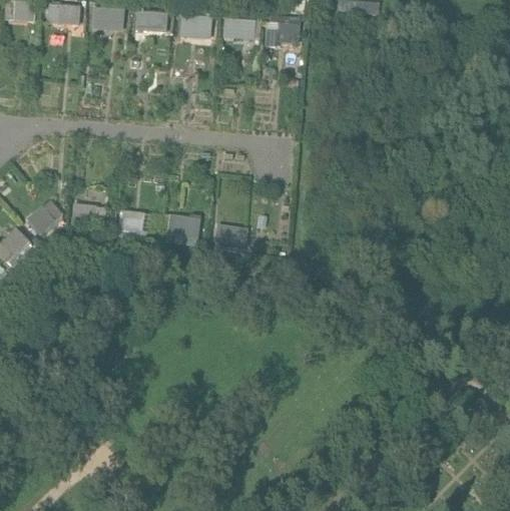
[(35,21),(36,3),(13,2),(13,20),(35,21)]
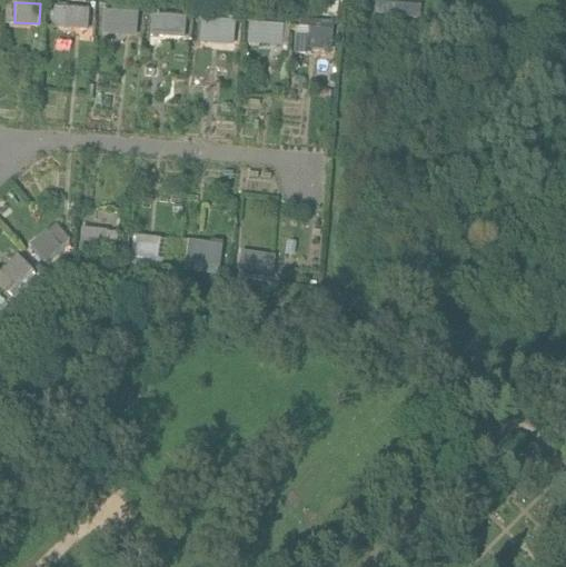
[(63,26),(89,27),(89,6),(65,5),(63,26)]
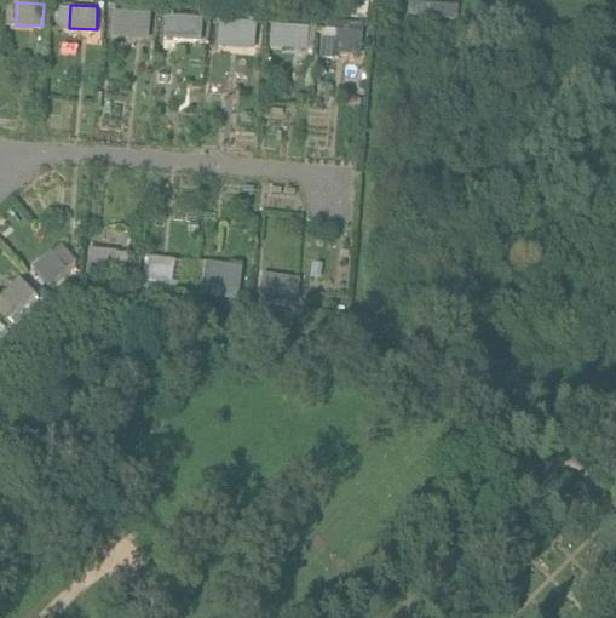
[(150,36),(150,11),(110,10),(109,35),(150,36)]
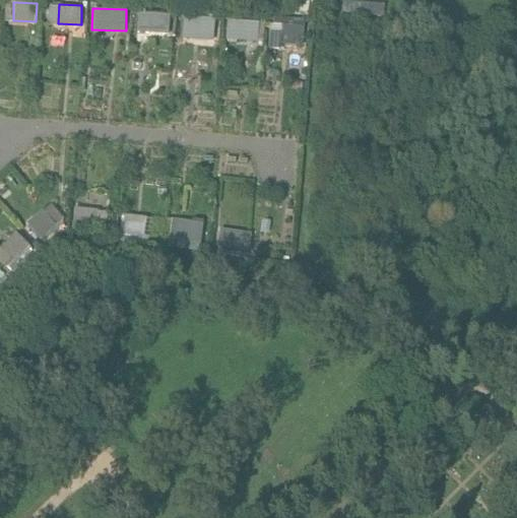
[(169,11),(136,13),(137,31),(170,29),(169,11)]
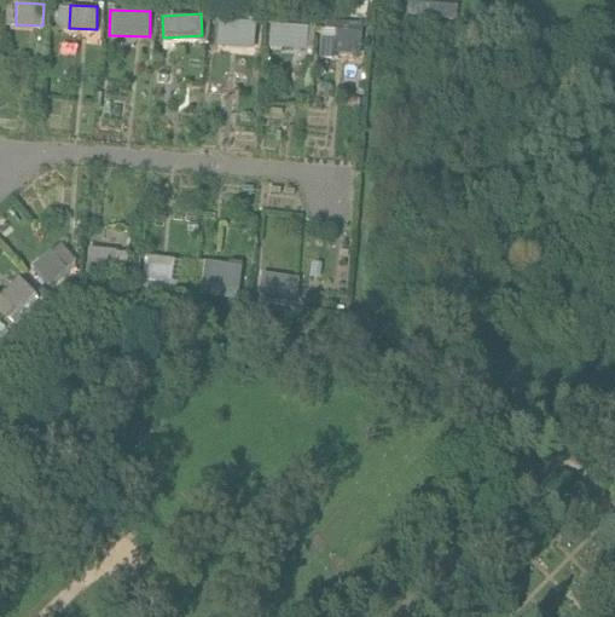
[(218,18),(215,44),(254,47),(256,22),(218,18)]
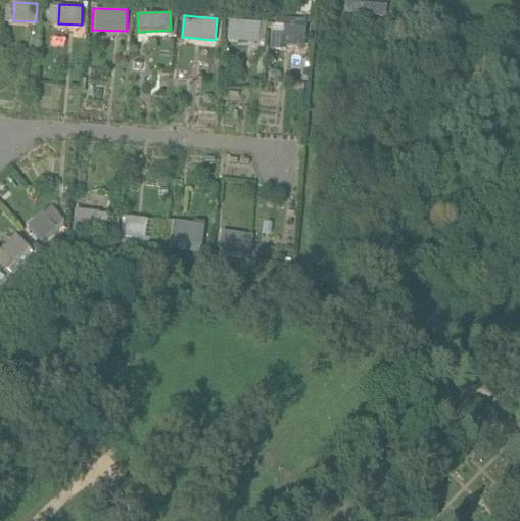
[(265,39),(265,19),(228,18),(228,39),(265,39)]
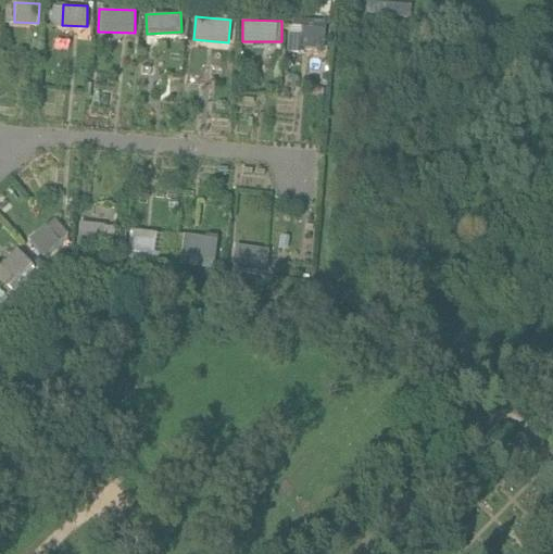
[(322,51),(323,26),(301,25),(300,50),(322,51)]
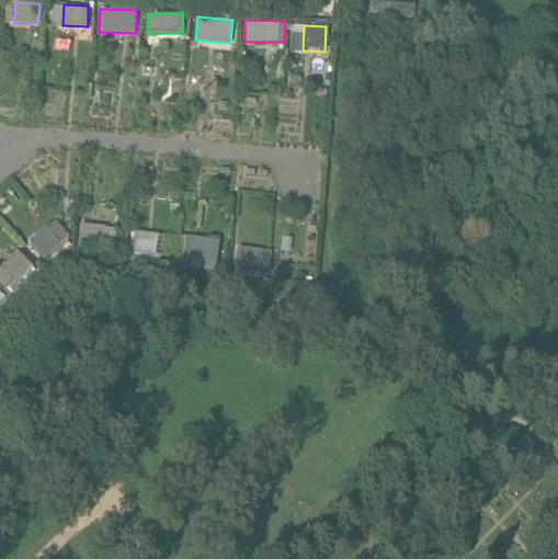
[(30,239),(44,258),(70,238),(55,218),(30,239)]
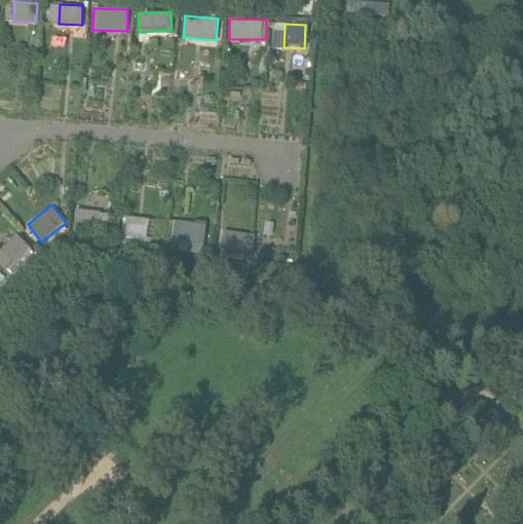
[(174,246),(203,247),(204,222),(174,221),(174,246)]
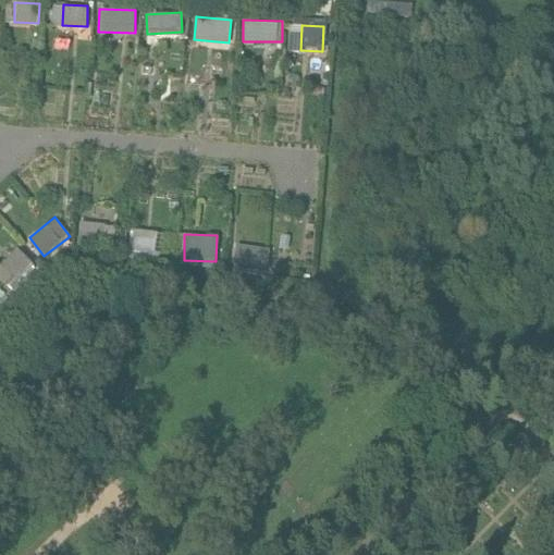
[(234,241),(231,270),(267,273),(269,244),(234,241)]
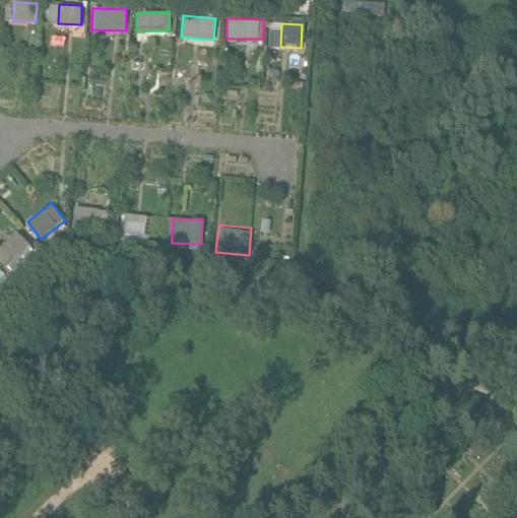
[(0,265),(8,272),(31,246),(13,230),(0,244),(0,265)]
